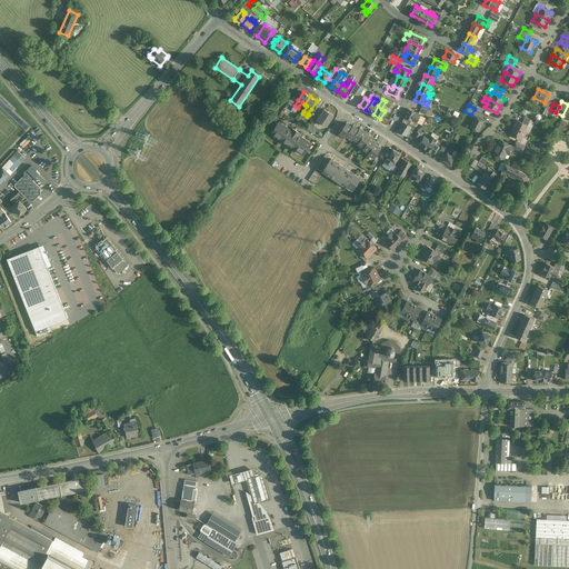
[(325,109),(317,120),(326,126),(328,121),(329,122),(331,119),(329,118),(331,113),(325,109)]
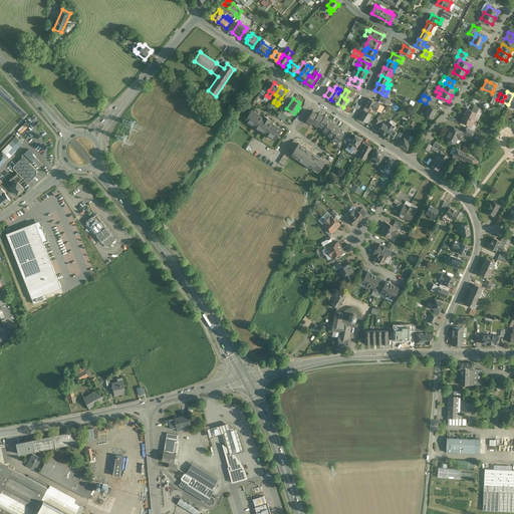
[(379,103),(368,98),(365,105),(370,107),(371,108),(374,109),(380,112),(383,108),(382,107),(381,106),(381,105),(378,104),(379,103)]
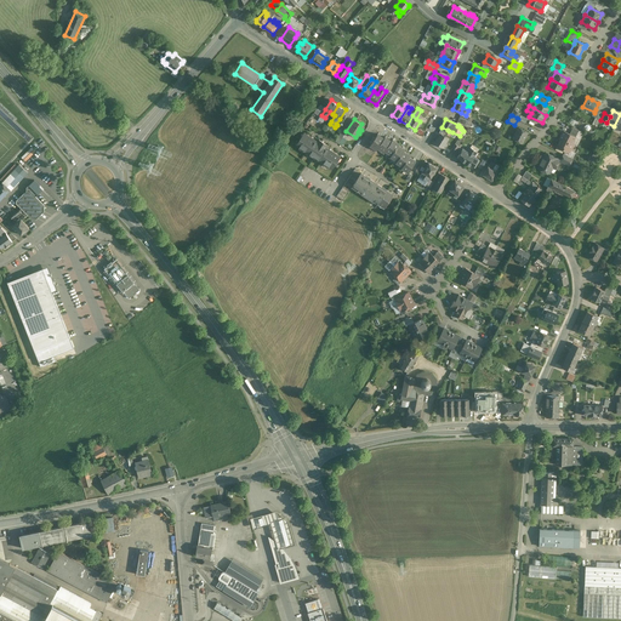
[(528,132),(518,127),(513,138),(522,143),(528,132)]
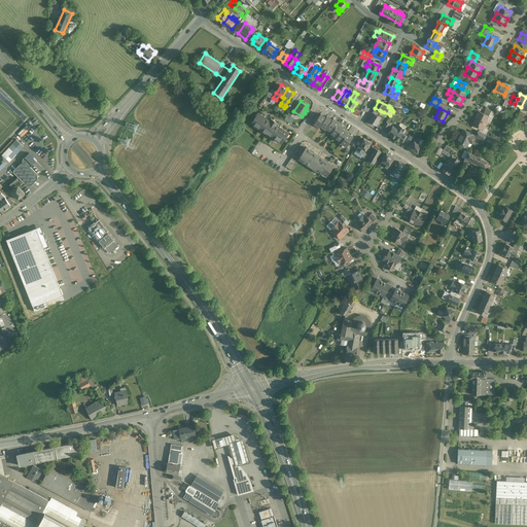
[(484,113),(479,111),(475,117),(476,118),(472,125),(483,130),(484,127),(488,129),(490,125),(486,123),(489,116),(484,113)]
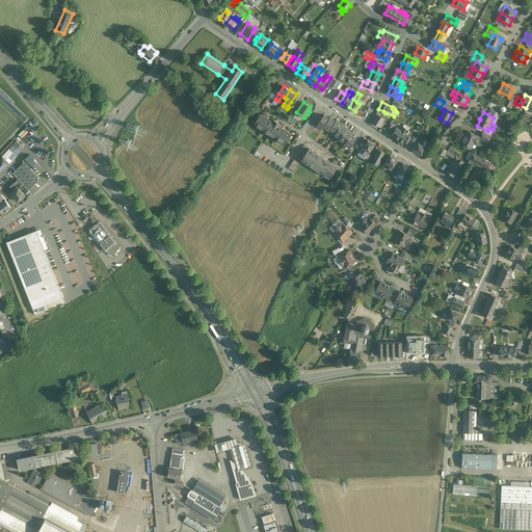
[(269,120),(261,113),(254,124),(262,130),(269,120)]
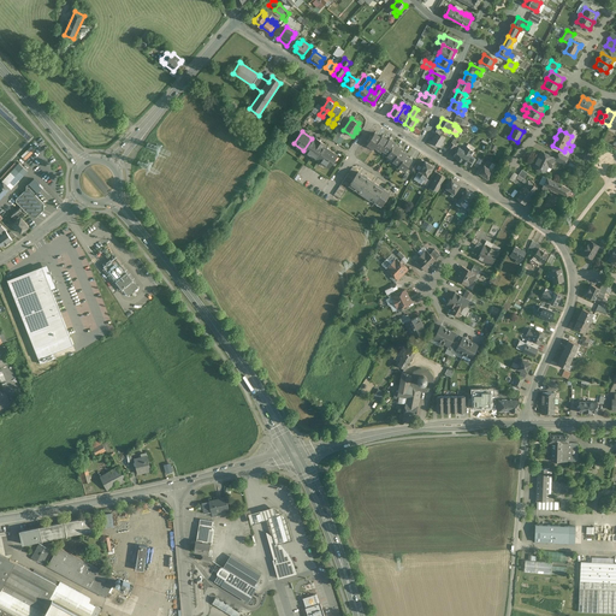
[(374,132),(367,144),(374,148),(375,147),(381,137),(374,132)]
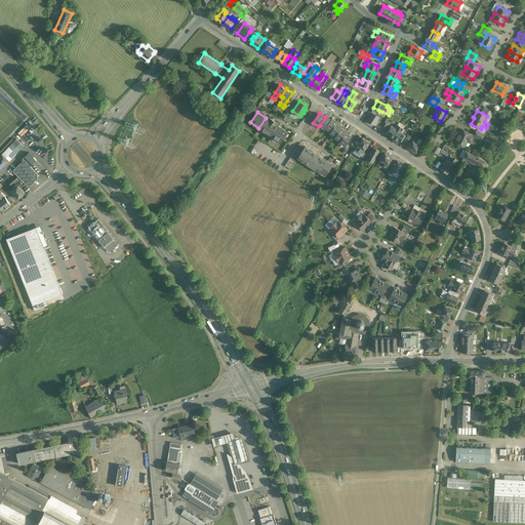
[(376,115),(372,113),(367,121),(374,125),(376,126),(379,122),(378,122),(378,121),(377,121),(379,118),(376,115)]
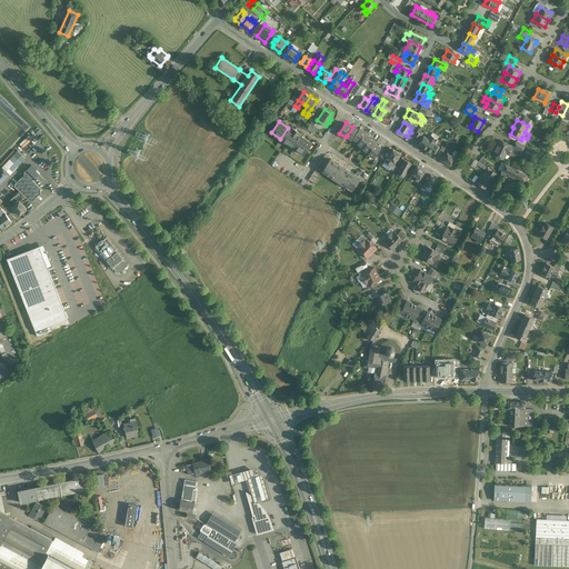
[(352,127),(347,136),(352,139),(353,138),(359,129),(352,126),(352,127)]
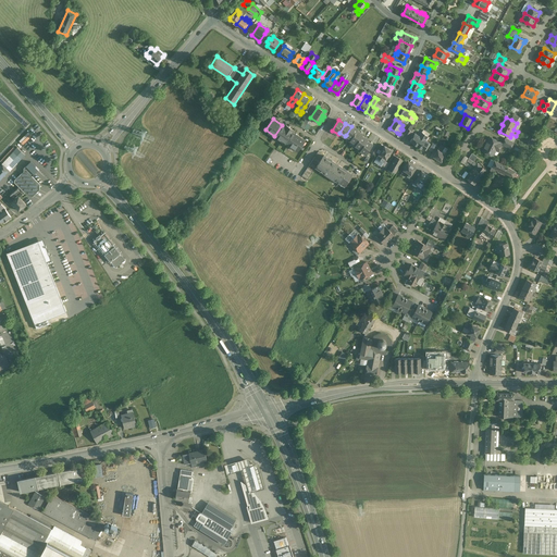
[(286,125),(285,127),(282,125),(274,136),(288,145),(296,134),(293,132),(294,130),(286,125)]
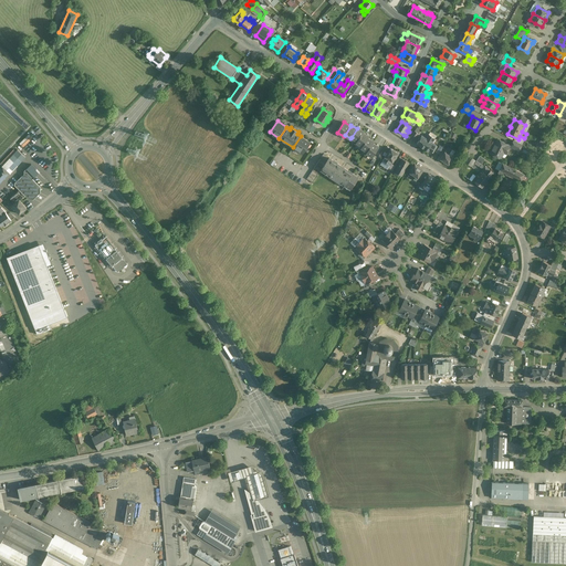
[(358,127),(357,128),(352,137),(357,140),(357,142),(363,133),(364,132),(358,127)]
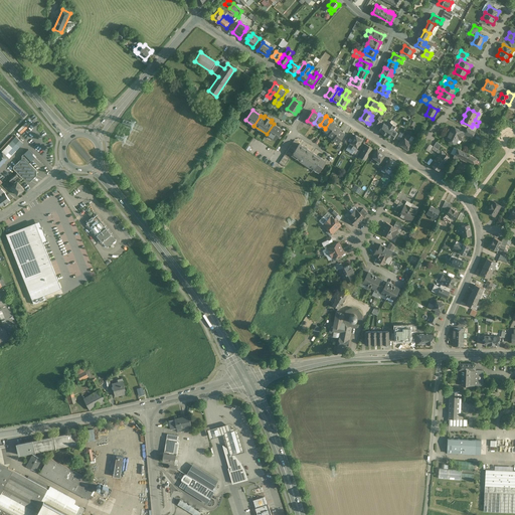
[(330,121),(325,129),(325,128),(324,130),(329,133),(330,133),(335,126),(336,125),(330,121)]
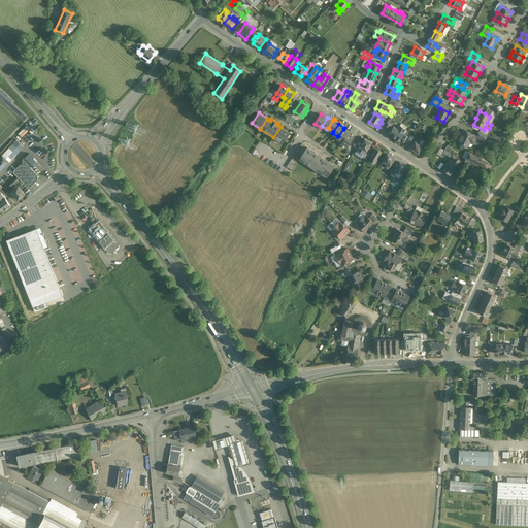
[(28,125),(19,133),(22,137),(31,128),(28,125)]
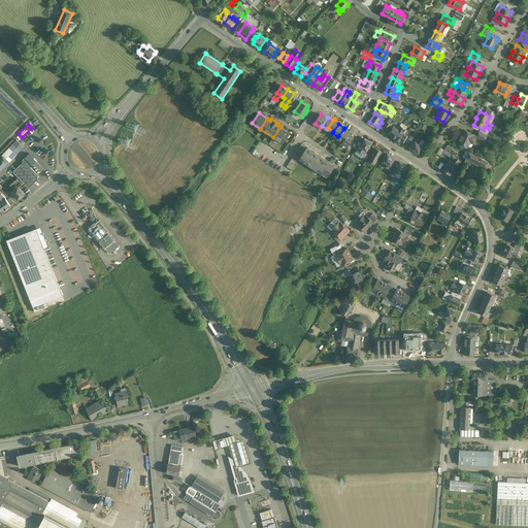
[(397,129),(394,127),(389,134),(396,138),(402,127),(400,126),(399,126),(397,129)]
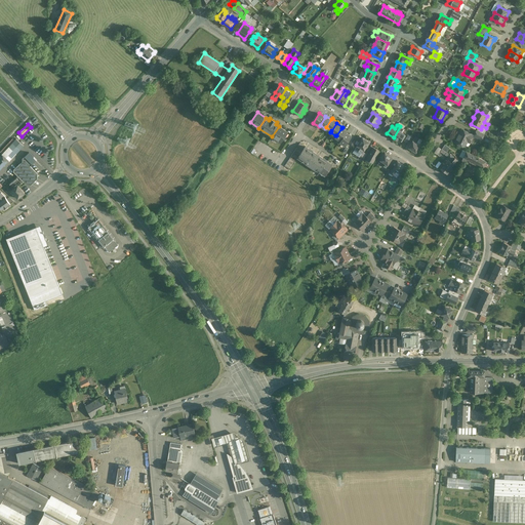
[(287,132),(279,126),(272,136),(280,143),(287,132)]
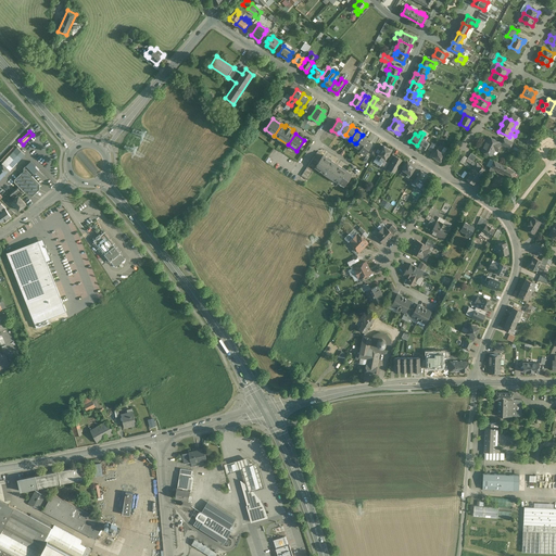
[(426,135),(424,134),(417,146),(424,150),(424,149),(426,150),(429,143),(428,143),(428,142),(425,140),(427,136),(426,135)]
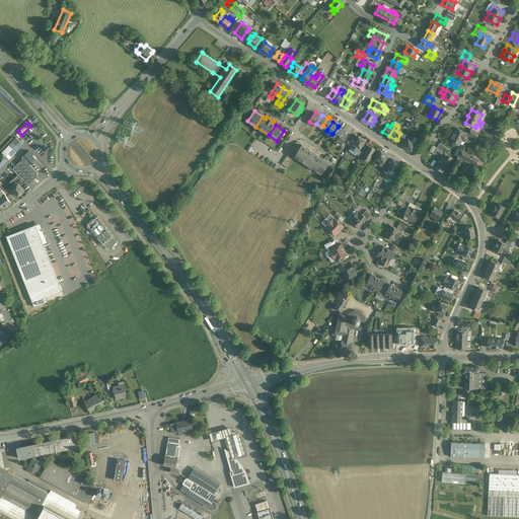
[(338,127),(332,134),(331,134),(331,136),(337,139),(342,131),(343,130),(338,127)]
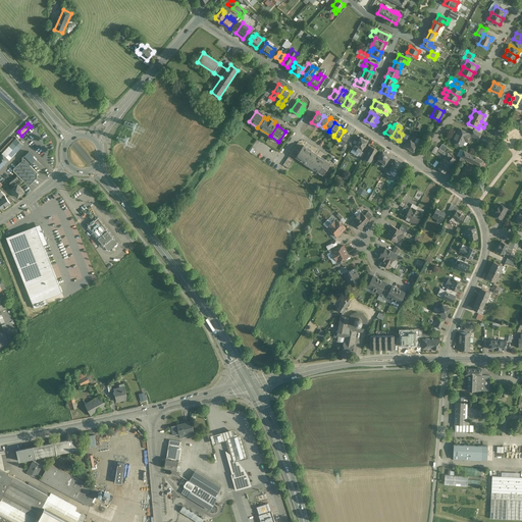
[(470,135),(459,128),(453,142),(462,146),(465,141),(466,142),(470,135)]
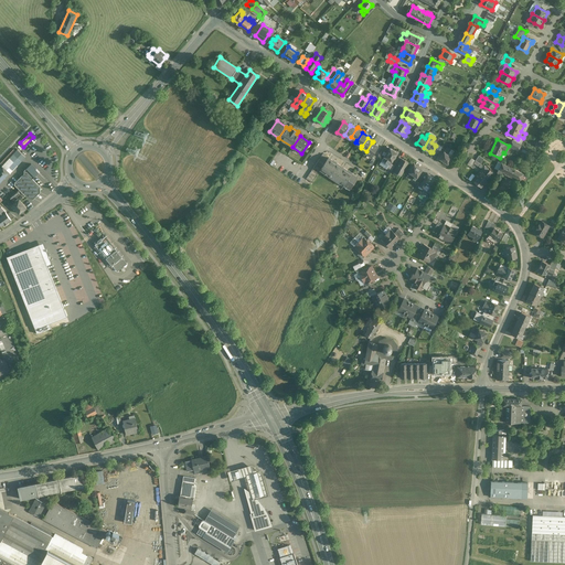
[(521,145),(513,140),(510,147),(518,150),(521,145)]
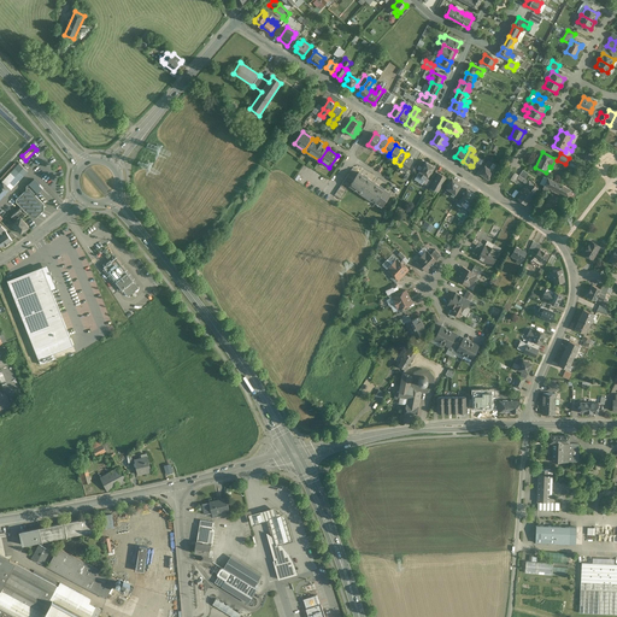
[(406,156),(400,165),(399,166),(406,171),(413,160),(406,156)]
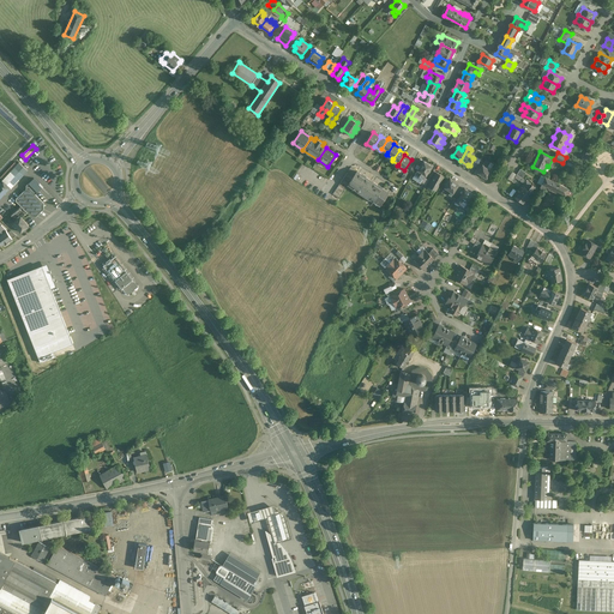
[(432,167),(423,161),(423,162),(420,167),(417,170),(423,174),(422,175),(425,176),(432,167)]
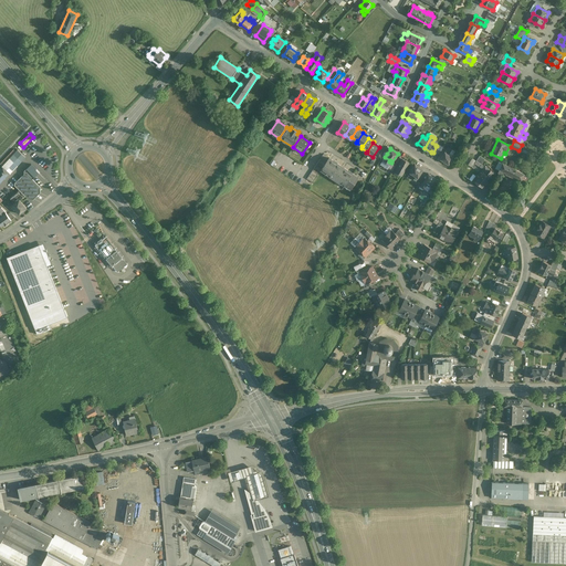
[(18,149),(2,166),(3,167),(10,173),(9,174),(10,174),(25,157),(18,149)]
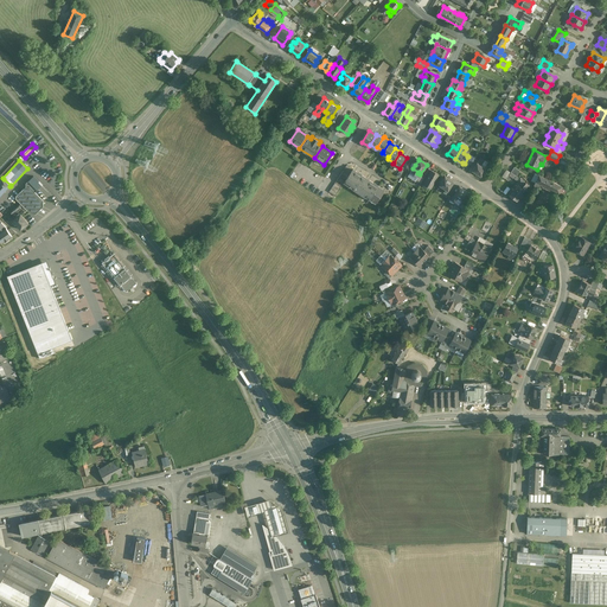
[(480,165),(477,163),(472,171),(480,177),(486,168),(480,165)]
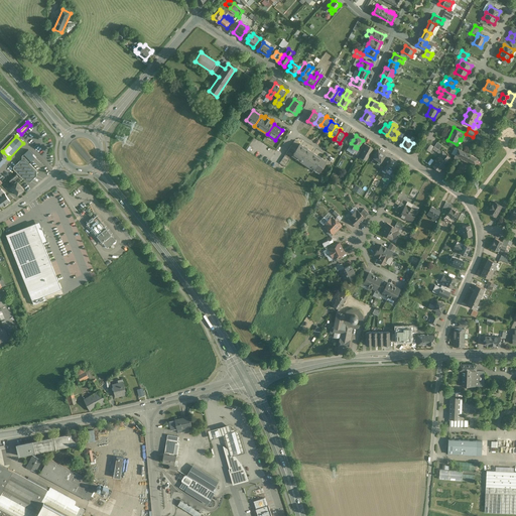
[(364,143),(359,153),(362,154),(367,145),(364,143)]
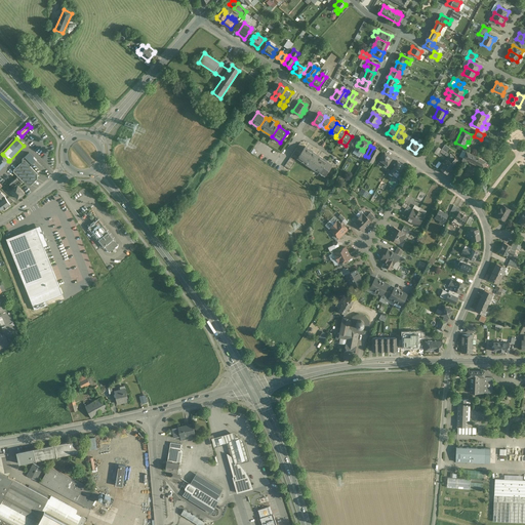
[(327,161),(305,147),(297,158),(319,172),(320,171),(327,161)]
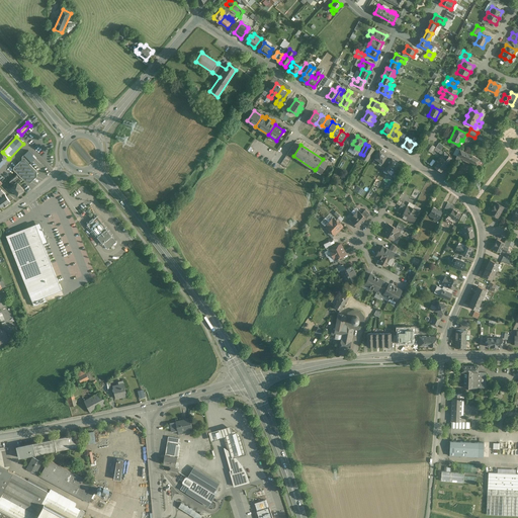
[(363,155),(361,157),(367,161),(374,149),(368,146),(363,155)]
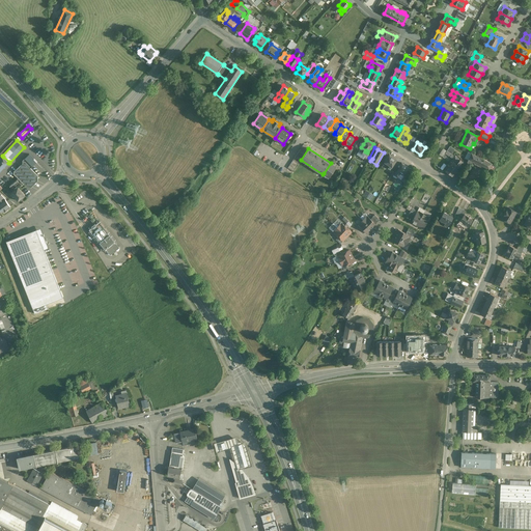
[(23,160),(23,164),(16,172),(15,174),(18,177),(17,179),(18,180),(21,186),(24,184),(26,186),(30,186),(36,180),(36,175),(30,169),(37,162),(29,154),(23,160)]
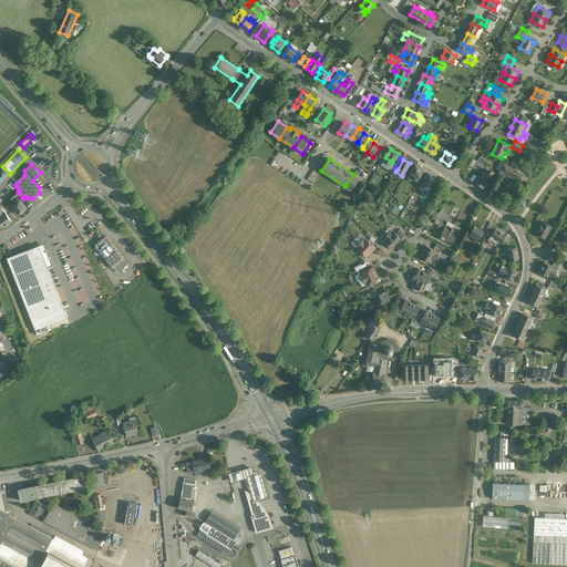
[(525,174),(504,164),(502,168),(501,169),(505,172),(507,173),(506,175),(518,182),(519,178),(522,181),(525,174)]
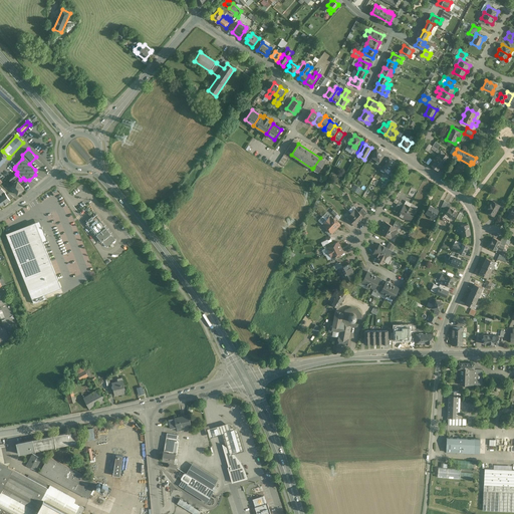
[(384,155),(376,150),(372,157),(376,160),(376,161),(378,163),(384,155)]
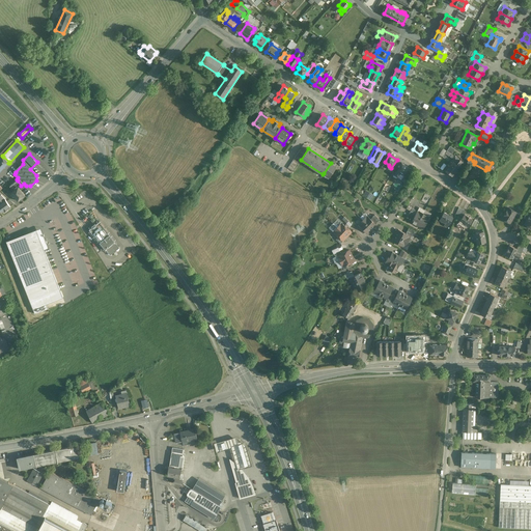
[(0,159),(0,167),(2,170),(8,163),(9,162),(3,157),(0,159)]
